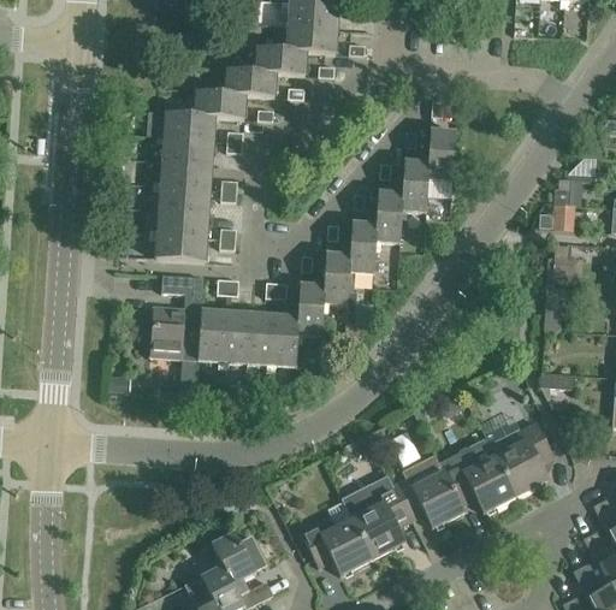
[(207,0),(206,18),(221,19),(223,0),(207,0)]
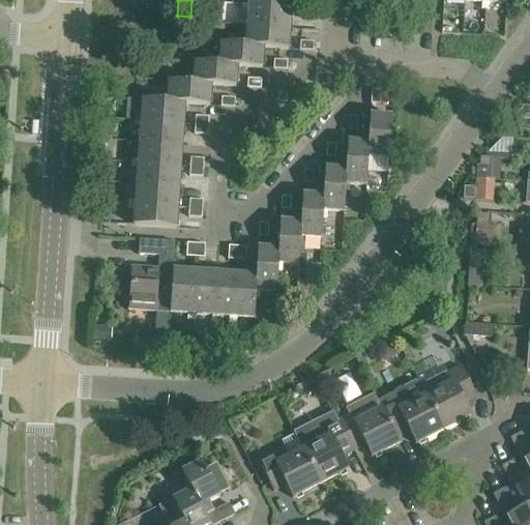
[(248,0),(247,21),(290,24),(291,3),(248,0)]
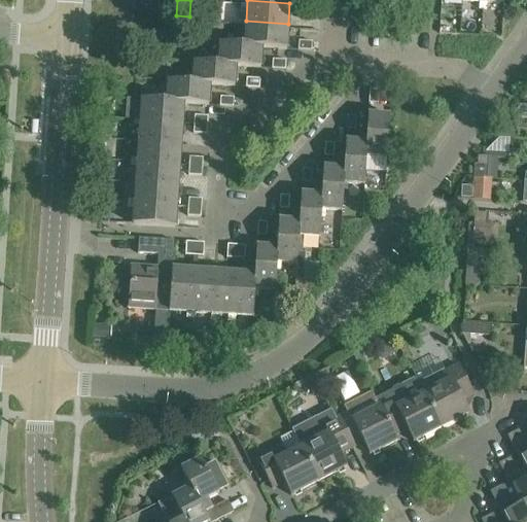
[(313,13),(314,4),(301,3),(301,12),(313,13)]
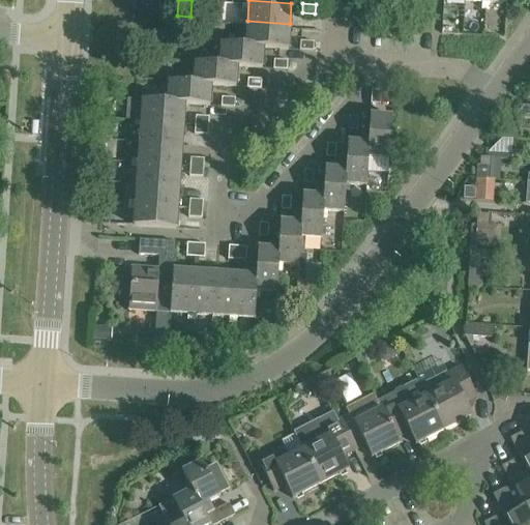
[(288,46),(290,24),(247,21),(246,36),(240,36),(239,40),(239,41),(263,44),(288,46)]
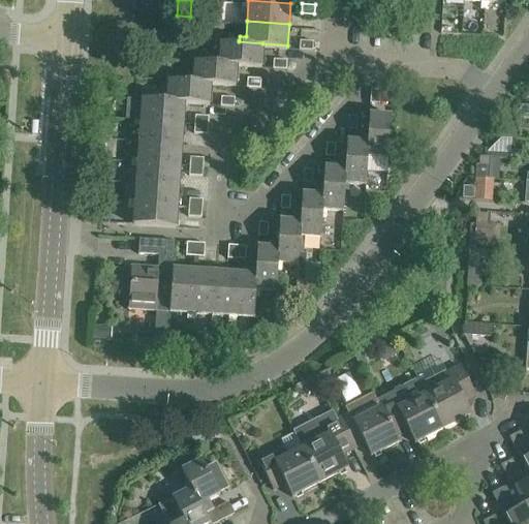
[(299,45),(312,47),(313,37),(300,36),(299,45)]
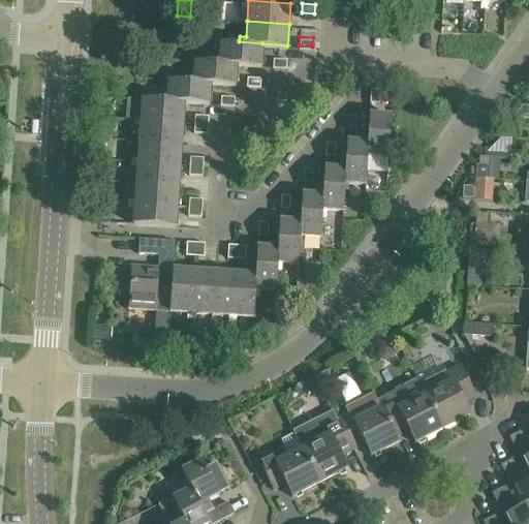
[(213,60),(237,62),(261,64),(262,43),(239,41),(239,40),(221,39),(220,56),(213,55),(213,59),(213,60)]
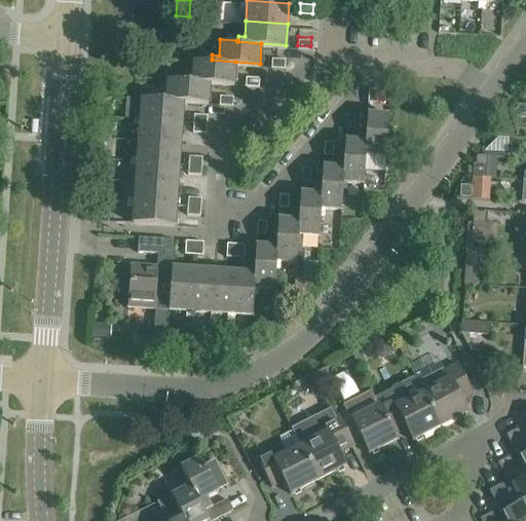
[(271,64),(285,65),(286,57),(272,56),(271,64)]
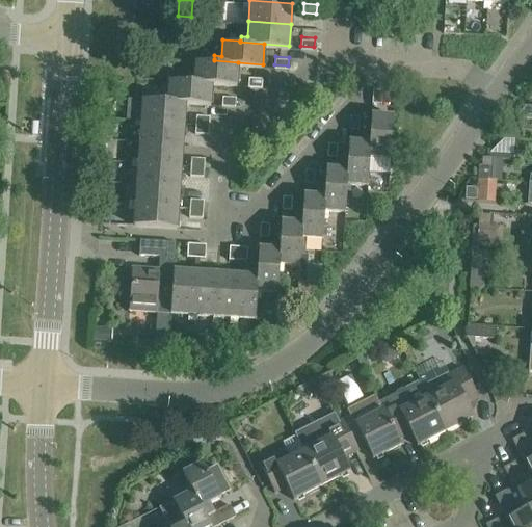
[(237,83),(238,62),(214,60),(214,59),(195,58),(194,75),(188,75),(188,78),(188,79),(212,81),(237,83)]
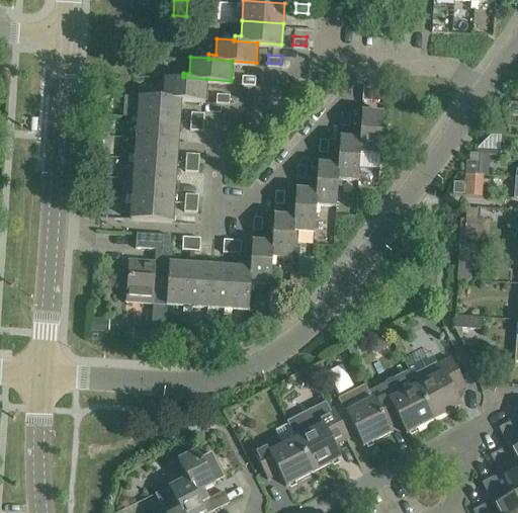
[(242,82),(255,82),(255,74),(242,73),(242,82)]
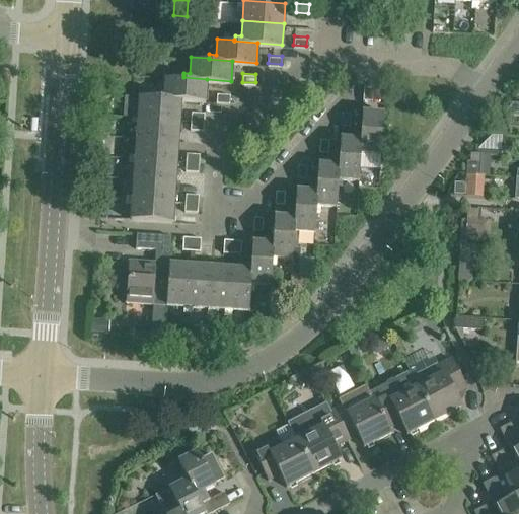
[(157,96),(180,97),(205,99),(207,79),(183,77),(183,76),(165,75),(164,91),(158,91),(157,94),(157,96)]
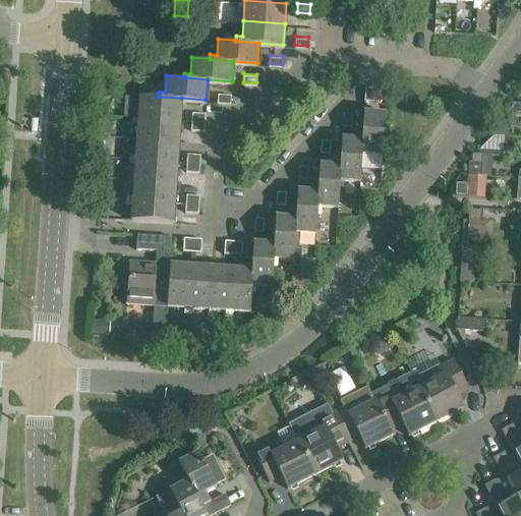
[(365,84),(364,98),(373,98),(374,86),(365,84)]
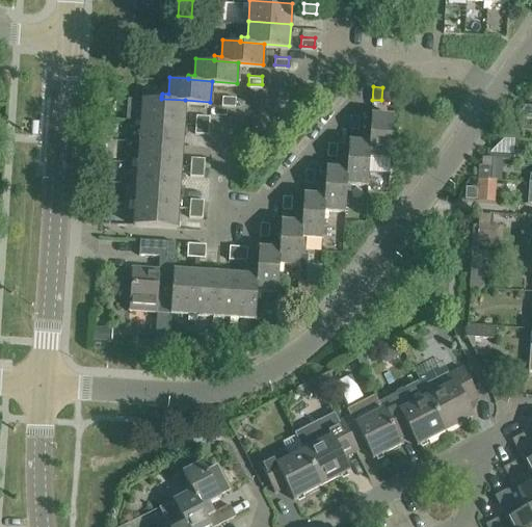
[(221,103),(235,104),(236,95),(222,94),(221,103)]
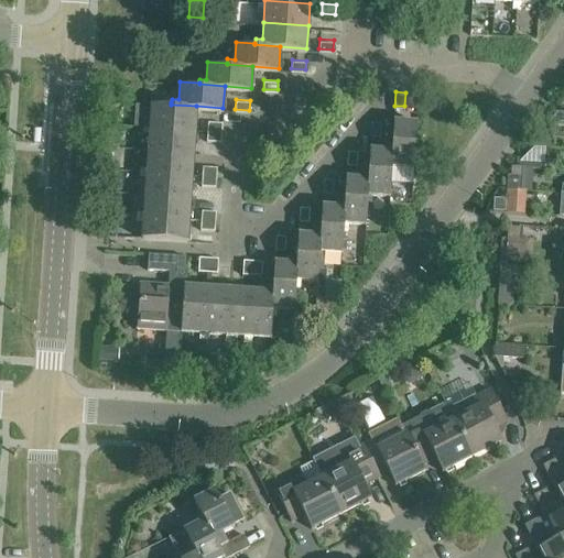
[(143,119),(143,124),(195,128),(196,106),(171,105),(171,102),(152,101),(150,120),(143,119)]
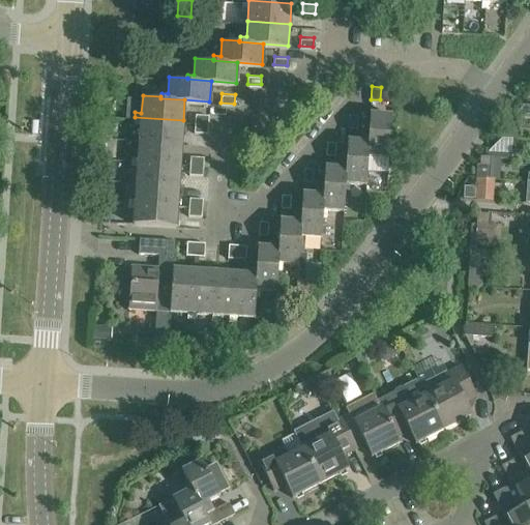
[(529,100),(523,100),(514,113),(529,114),(529,100)]
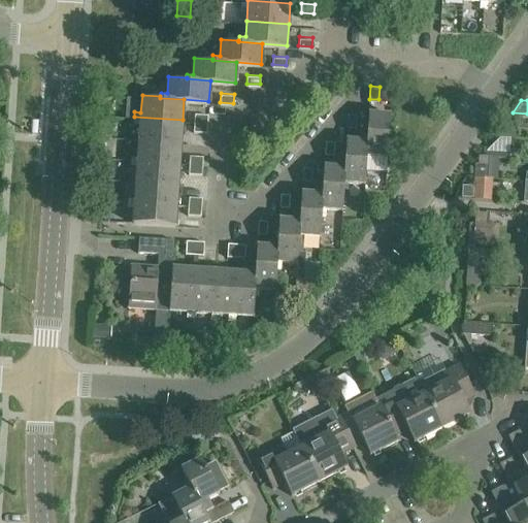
[(368,110),(366,138),(366,153),(367,153),(387,154),(390,111),(368,110)]
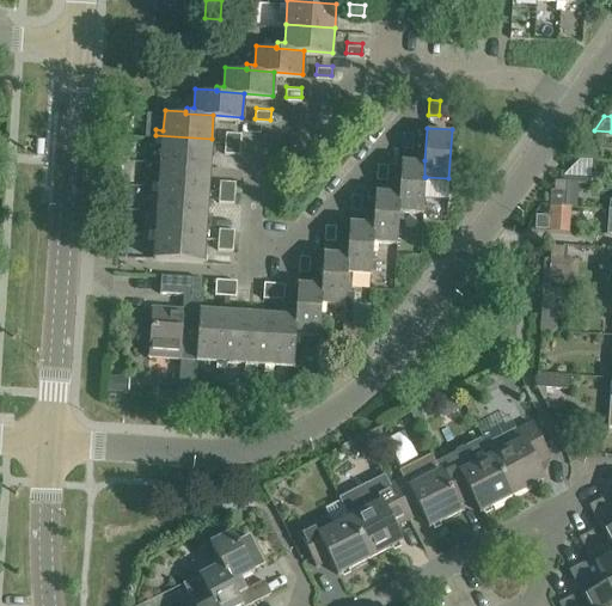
[(226,129),(225,139),(240,140),(242,130),(226,129)]
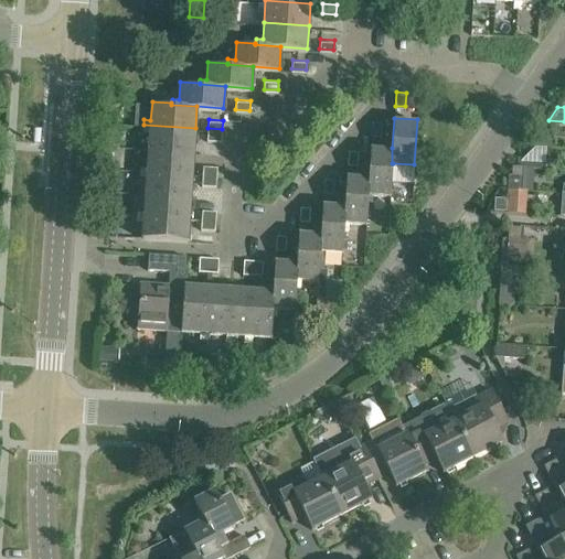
[(372,120),(371,133),(381,135),(382,120),(372,120)]
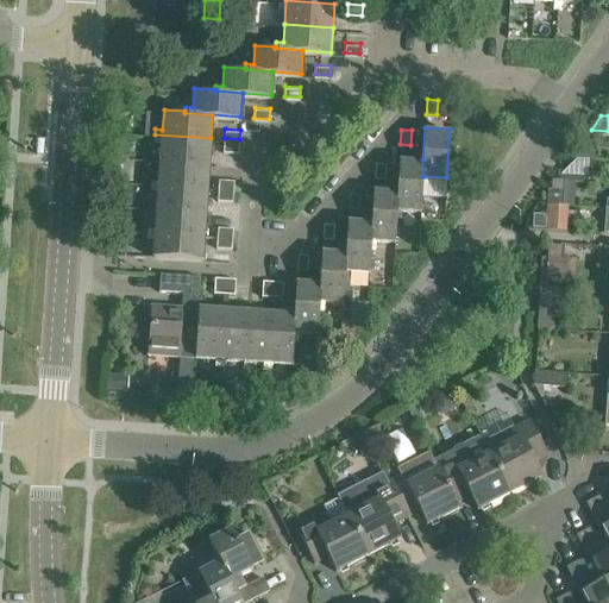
[(209,162),(211,138),(155,134),(155,138),(162,138),(161,158),(209,162)]
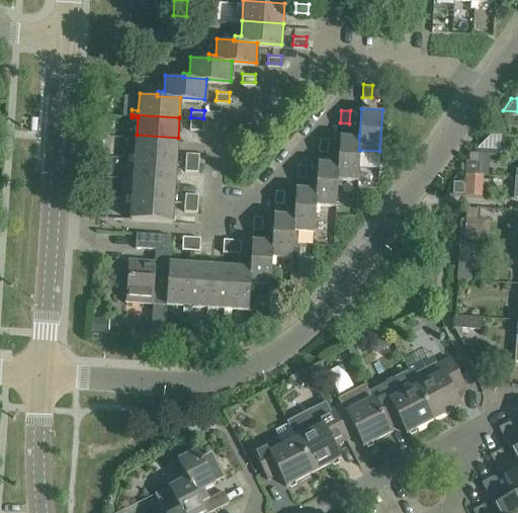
[(498,116),(488,131),(505,132),(506,124),(503,120),(498,116)]
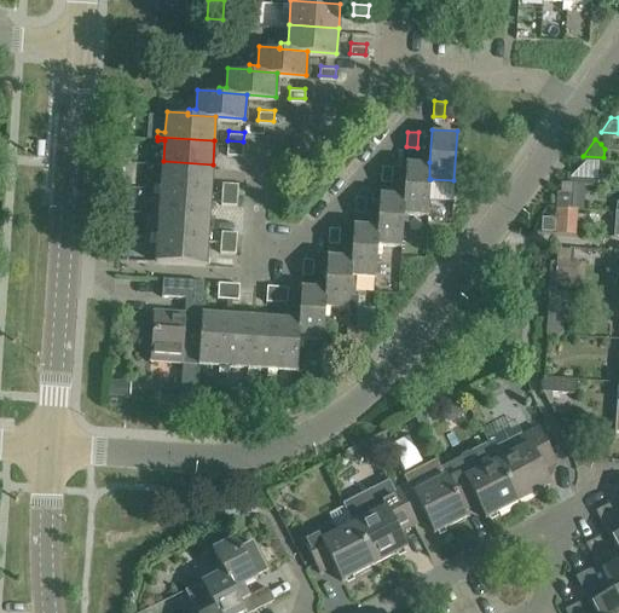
[(242,152),(243,142),(227,140),(226,151),(242,152)]
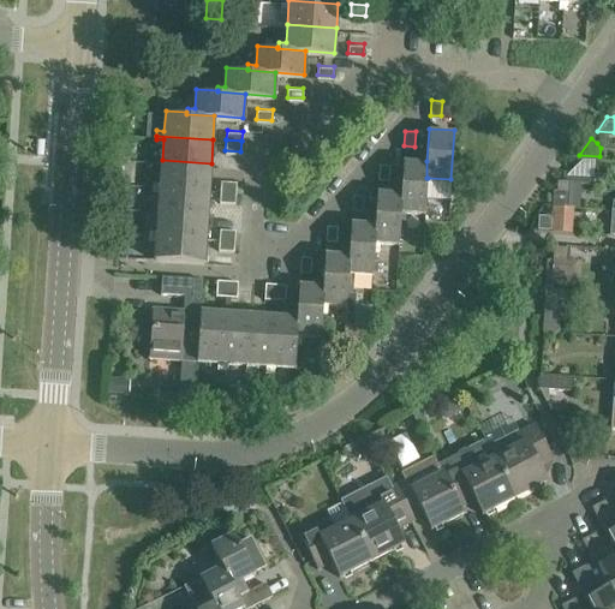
[(209,187),(212,163),(162,160),(161,179),(153,179),(151,184),(209,187)]
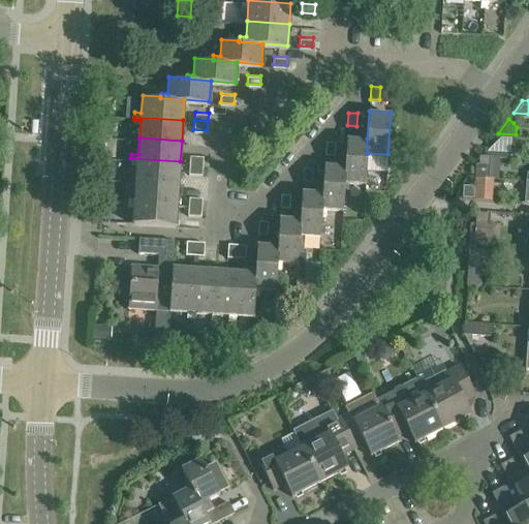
[(367,153),(367,139),(347,137),(345,165),(344,179),(345,180),(366,181),(368,153),(367,153)]
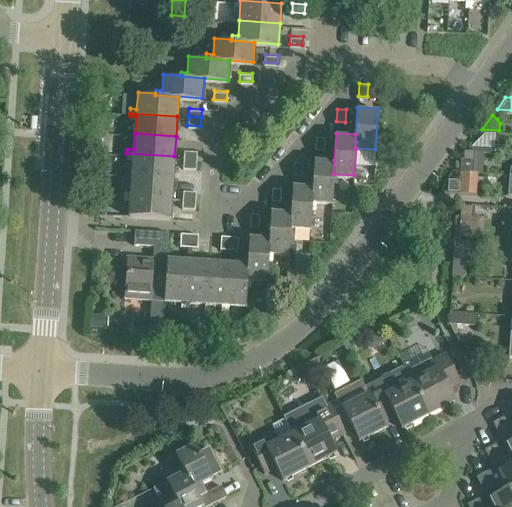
[(316,134),(315,147),(324,148),(325,135),(316,134)]
